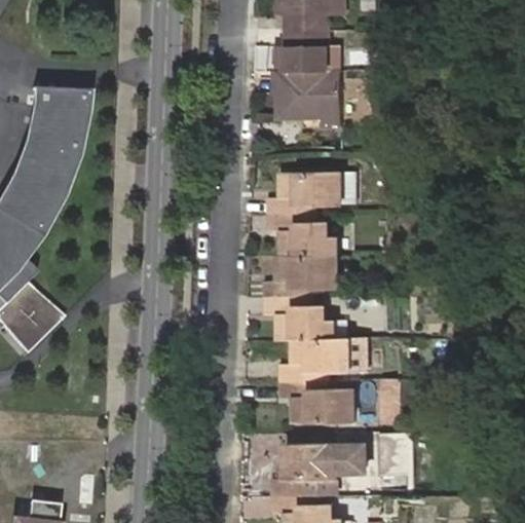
[(288,0),(276,0),(277,13),(288,13),(288,0)]
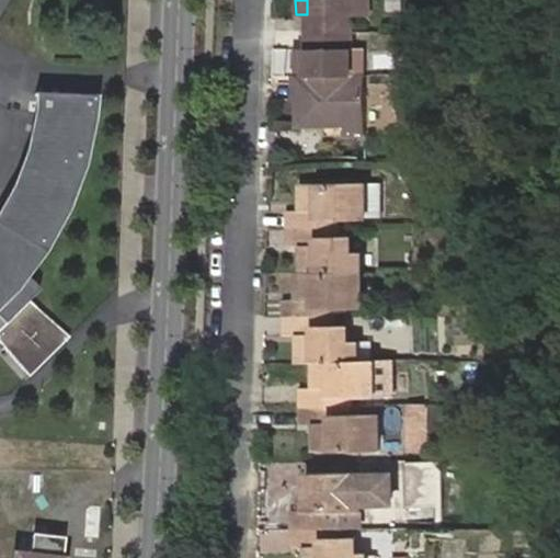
[(307,0),(307,14),(308,31),(352,30),(352,15),(369,15),(368,0),(307,0)]
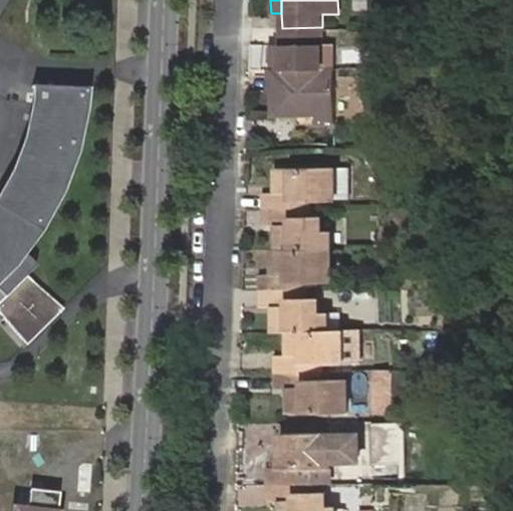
[(322,27),(282,28),(282,43),(282,68),(322,68),(322,43),(322,27)]
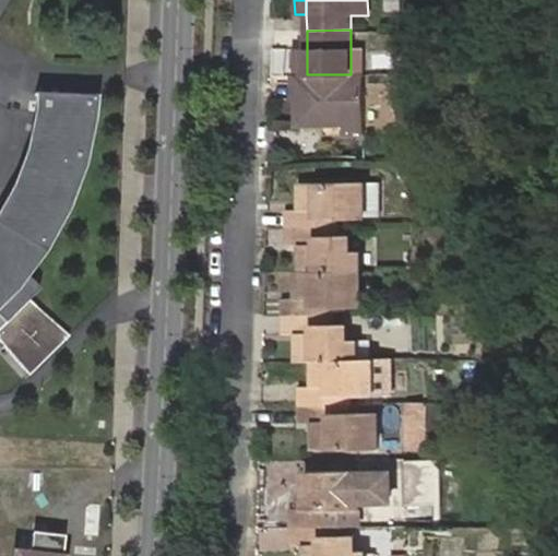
[(296,48),(296,74),(307,74),(307,47),(296,48)]
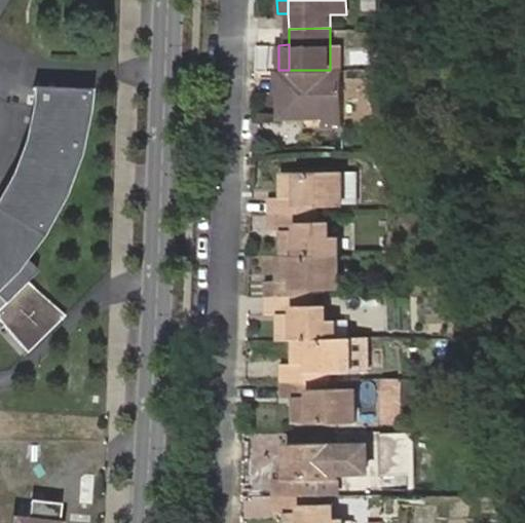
[(330,70),(367,69),(366,44),(330,44),(330,70)]
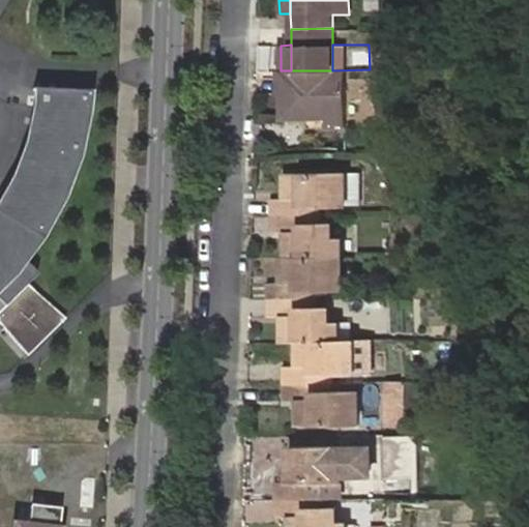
[(288,106),(288,116),(333,115),(370,115),(370,69),(332,70),(291,70),(281,70),(281,106),(288,106)]
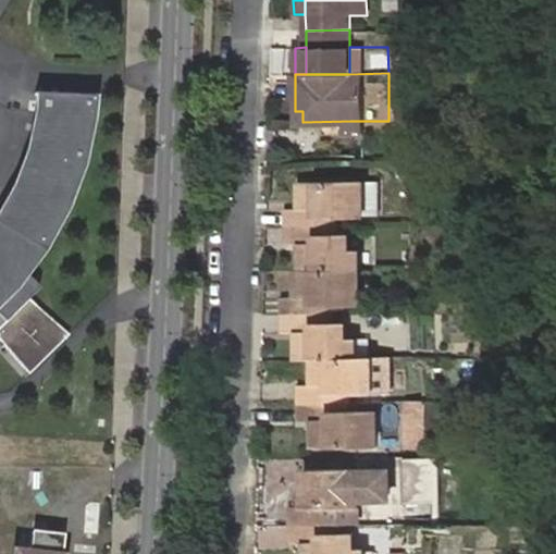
[(0,352),(25,381),(64,342),(25,304),(35,294),(25,284),(60,231),(88,165),(99,95),(35,94),(32,115),(24,164),(0,210),(0,352)]
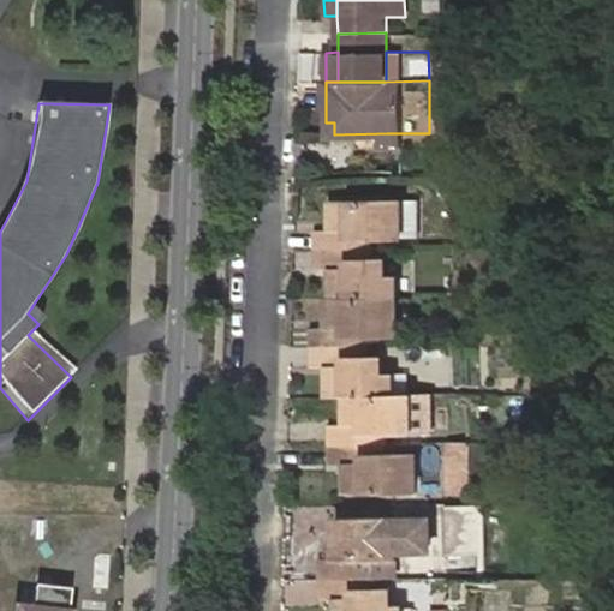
[(315,232),(316,251),(321,251),(368,250),(369,238),(385,238),(386,223),(399,222),(400,198),(331,199),(331,232),(315,232)]
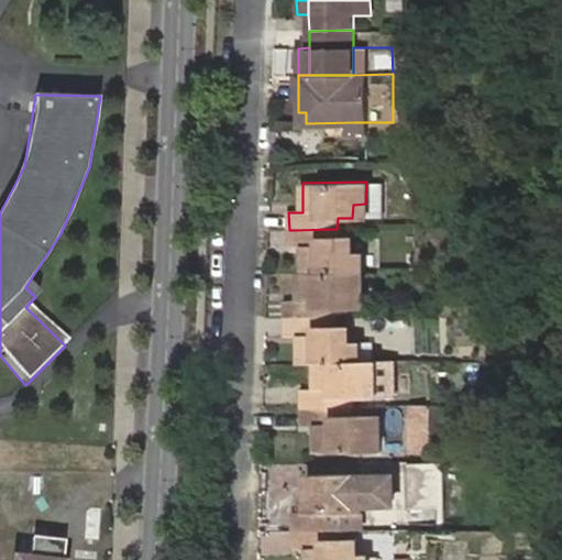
[(353,205),(352,218),(366,218),(365,204),(353,205)]
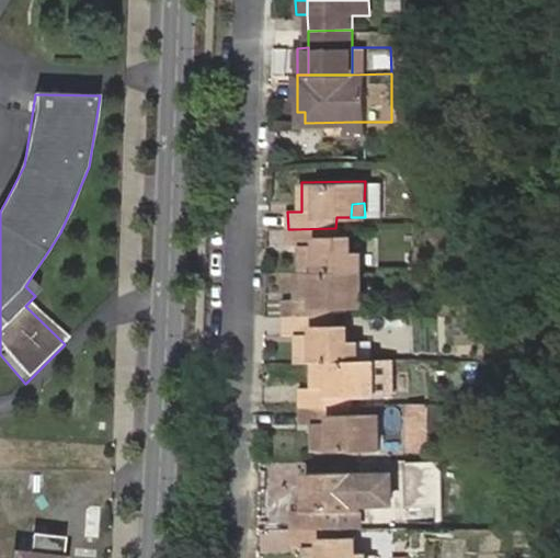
[(301,273),(360,271),(360,253),(349,252),(349,237),(336,237),(335,228),(293,229),(288,229),(287,248),(301,248),(301,273)]
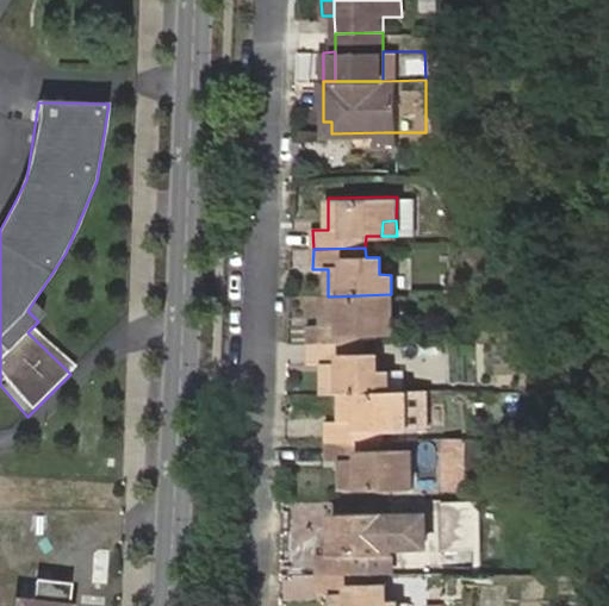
[(305,345),(360,345),(360,336),(378,335),(378,314),(391,314),(391,294),(328,297),(324,297),(324,325),(305,325),(305,345)]
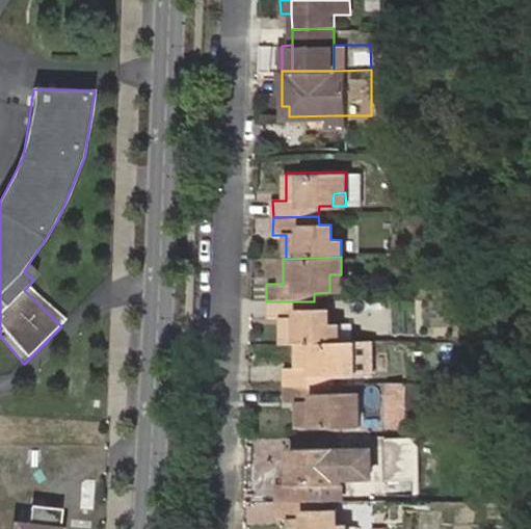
[(329,274),(329,292),(342,292),(341,274),(329,274)]
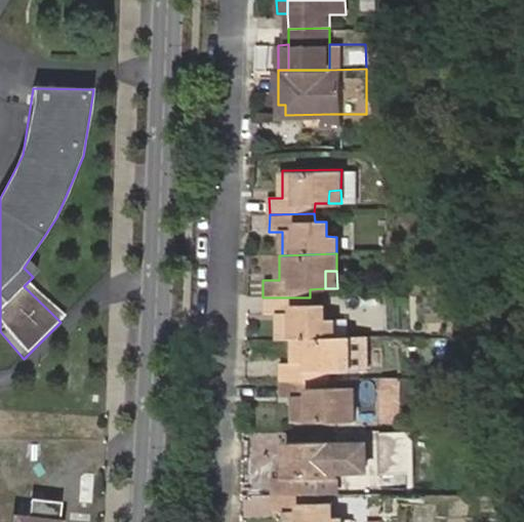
[(310,306),(310,297),(263,297),(263,314),(281,314),(281,337),(292,337),(332,336),(332,321),(322,321),(322,305),(310,306)]
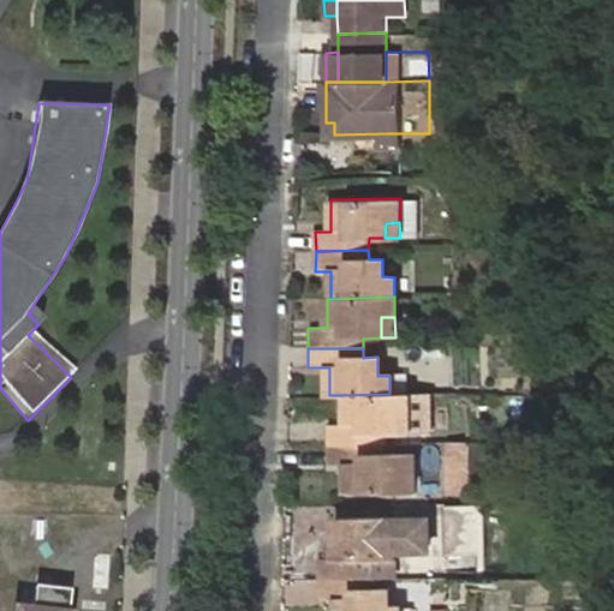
[(406,394),(389,394),(343,395),(343,423),(329,423),(329,445),(380,444),(380,433),(397,433),(397,418),(407,417),(406,394)]
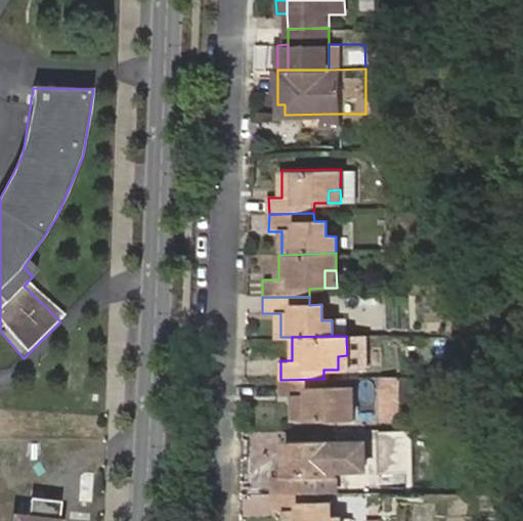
[(356,339),(356,372),(366,372),(367,339),(356,339)]
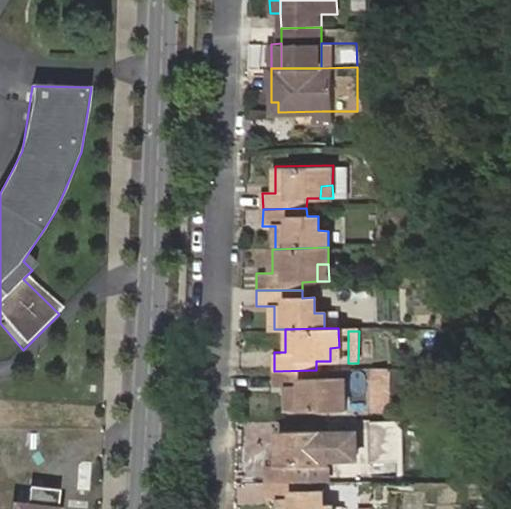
[(389,369),(369,369),(370,413),(389,412),(389,369)]
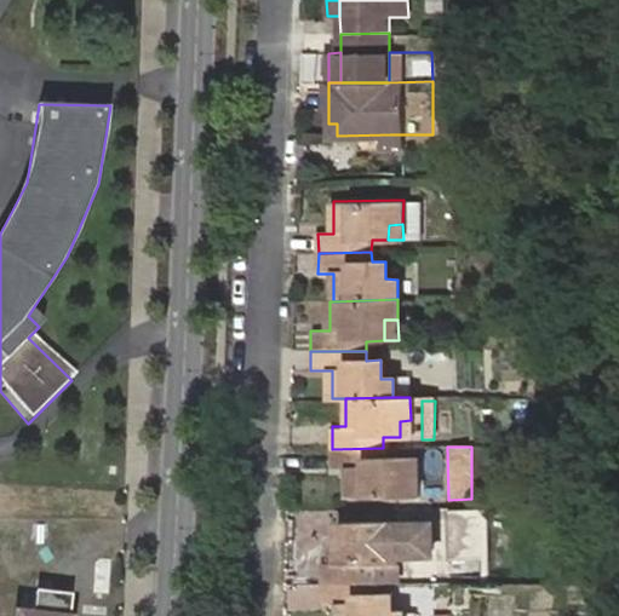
[(383,459),(383,448),(332,449),(333,468),(345,468),(347,500),(417,498),(416,475),(402,475),(402,459),(383,459)]
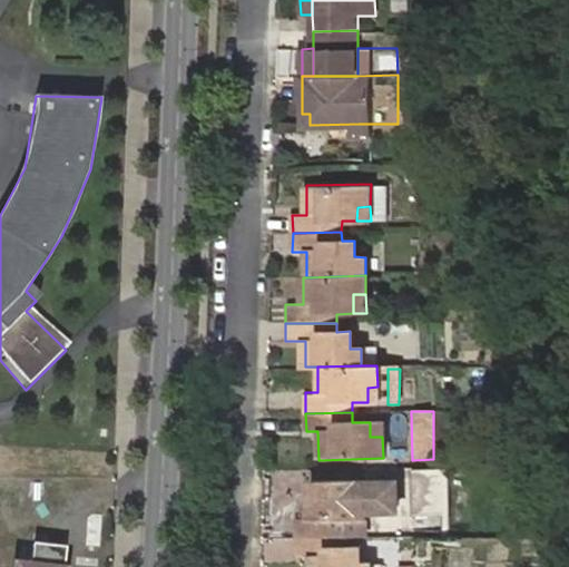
[(383,422),(370,422),(370,437),(382,437),(383,422)]
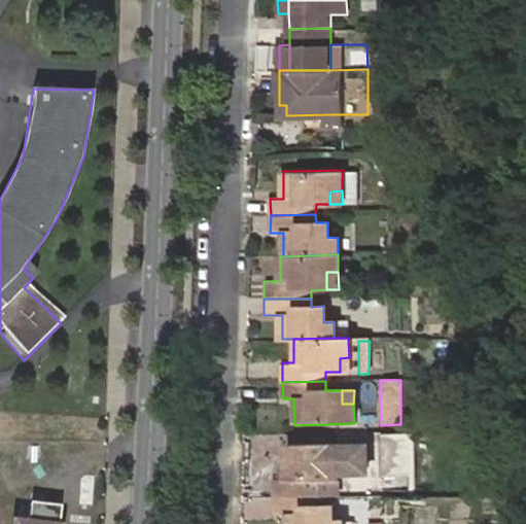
[(415,433),(382,433),(383,477),(414,477),(415,433)]
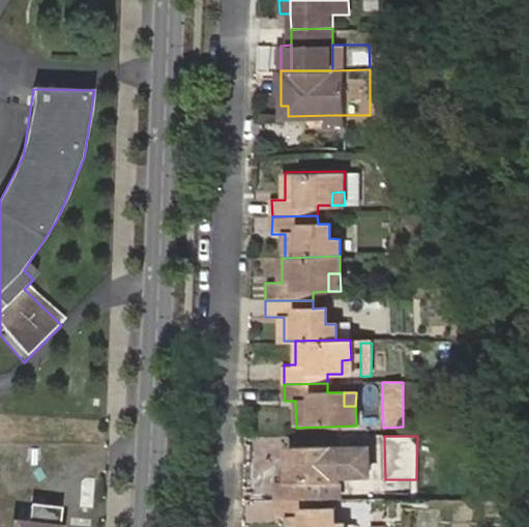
[(282,500),(312,499),(311,485),(343,484),(342,445),(292,445),(292,484),(277,485),(278,500),(282,500)]
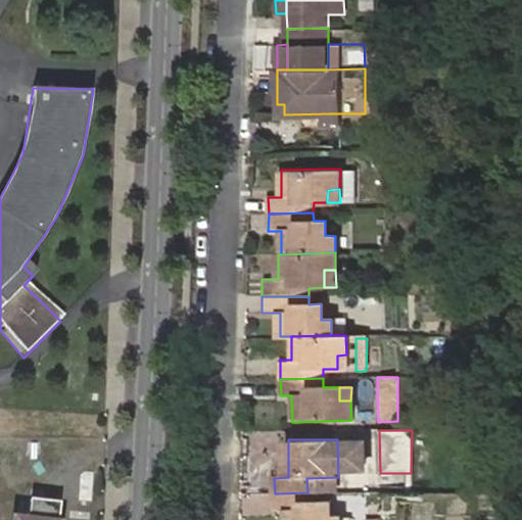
[(322,501),(322,492),(307,492),(278,493),(275,493),(275,513),(287,513),(287,519),(344,519),(344,516),(335,516),(335,501),(322,501)]
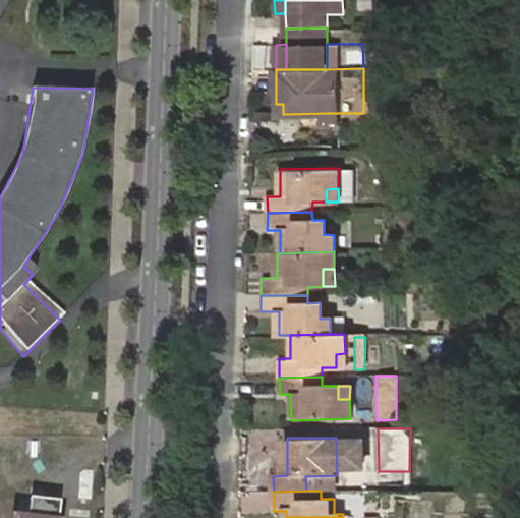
[(59,517),(61,506),(34,503),(32,517),(59,517)]
